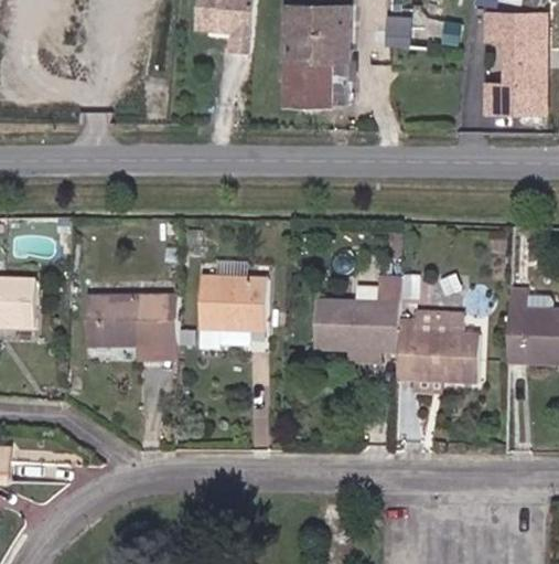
[(248,52),(253,0),(197,0),(195,27),(232,30),(229,50),(248,52)]
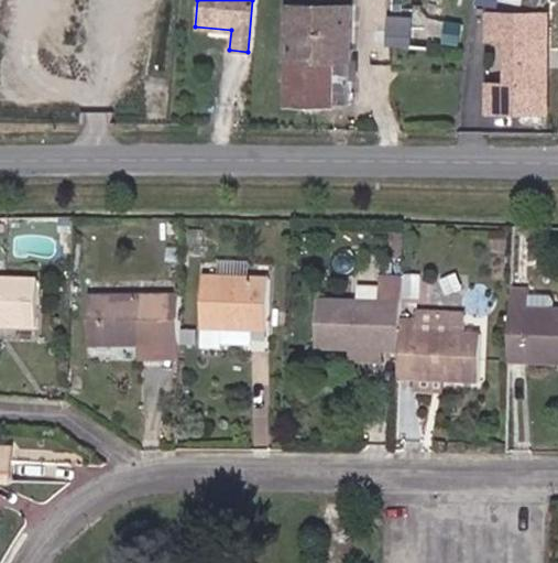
[(346,104),(347,4),(284,3),(283,103),(346,104)]
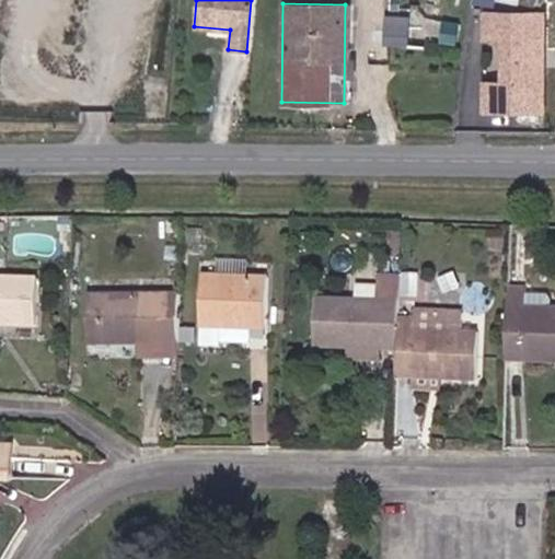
[(385,12),(382,38),(405,41),(407,14),(385,12)]
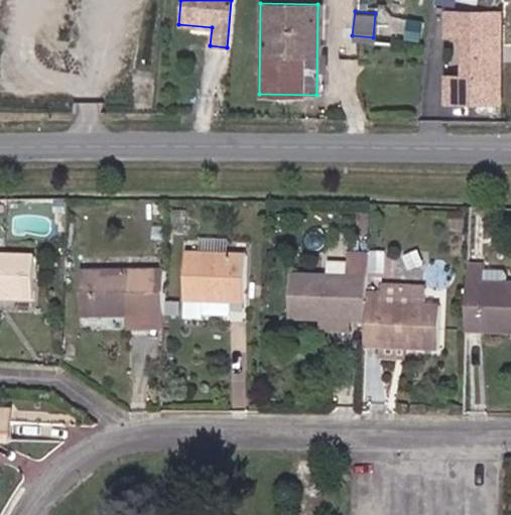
[(496,12),(443,12),(443,33),(469,33),(469,77),(442,77),(442,101),(495,102),(496,12)]
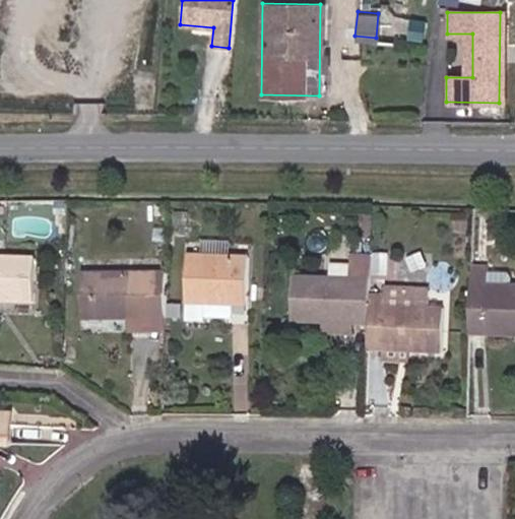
[(184,226),(185,211),(171,211),(170,226),(184,226)]
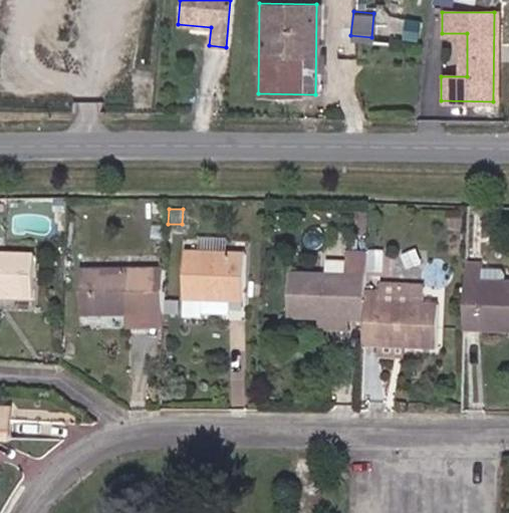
[(0,296),(29,298),(31,255),(0,253),(0,296)]
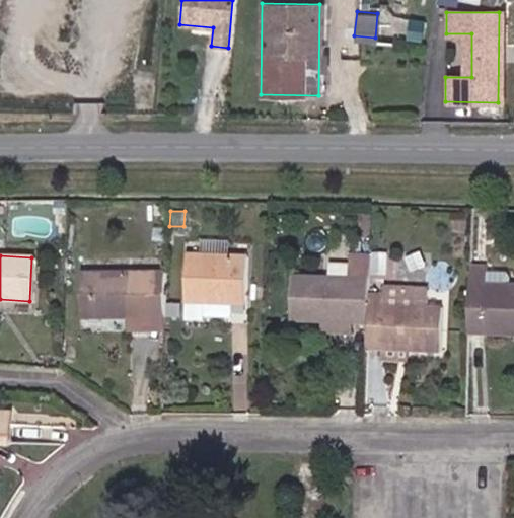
[(243,304),(244,257),(184,255),(182,302),(202,303),(228,303),(243,304)]
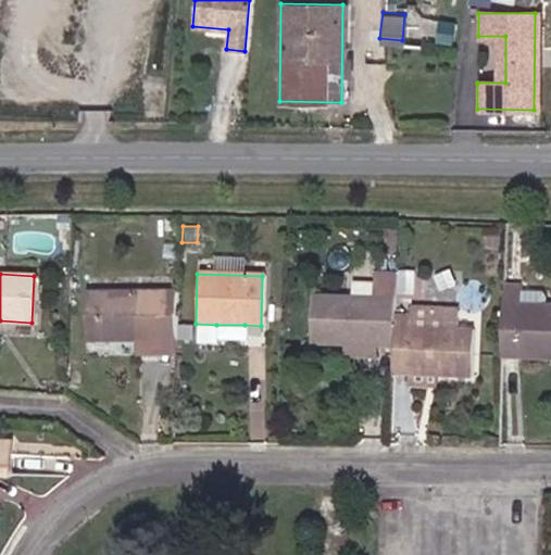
[(390,347),(391,317),(392,274),(374,274),(373,298),(313,297),(311,343),(343,345),(373,347),(390,347)]
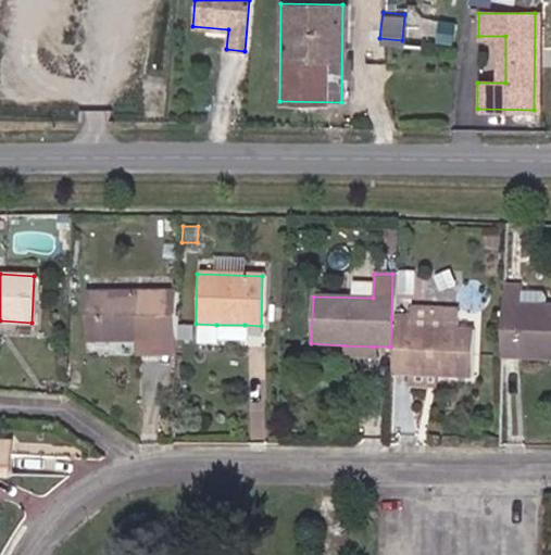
[(550,357),(550,307),(543,307),(543,295),(540,291),(518,290),(518,287),(501,286),(499,355),(550,357)]
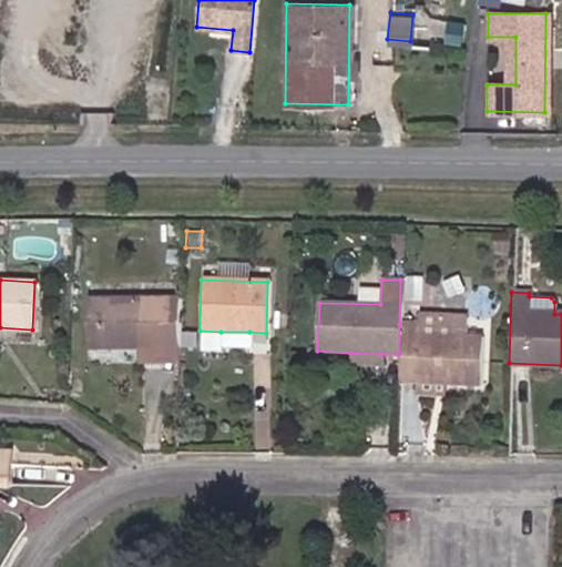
[(177,346),(179,299),(89,295),(87,344),(136,345),(177,346)]
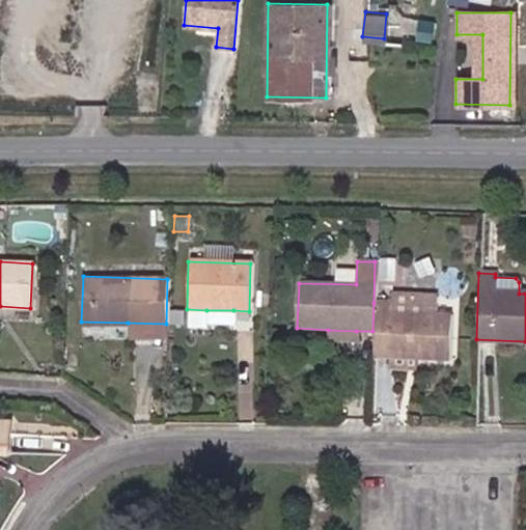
[(414,359),(447,360),(449,314),(433,314),(434,296),(392,295),(392,303),(374,303),(372,331),(371,358),(388,358),(414,359)]
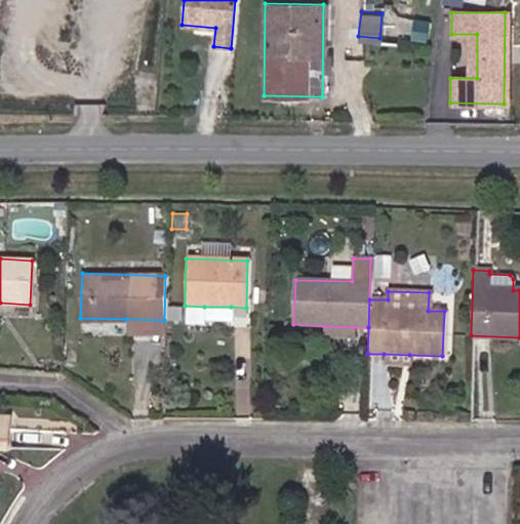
[(230,321),(231,307),(204,307),(204,321),(230,321)]
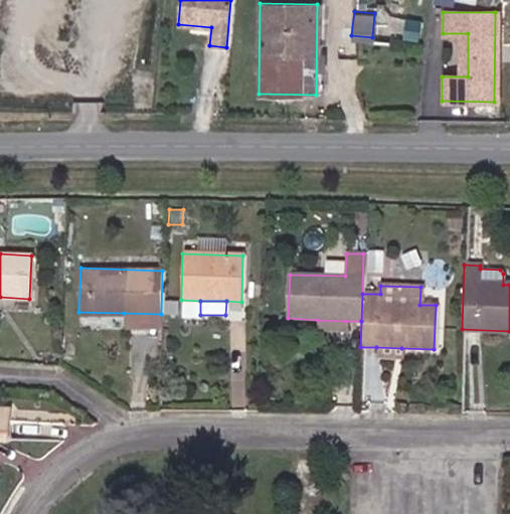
[(160,328),(161,314),(124,313),(124,327),(160,328)]
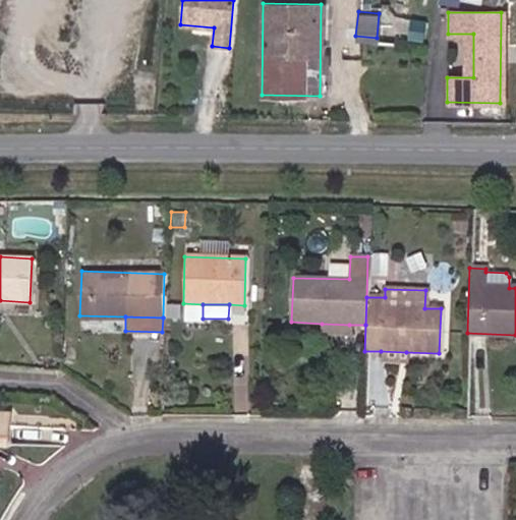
[(348,335),(349,325),(322,324),(321,334),(348,335)]
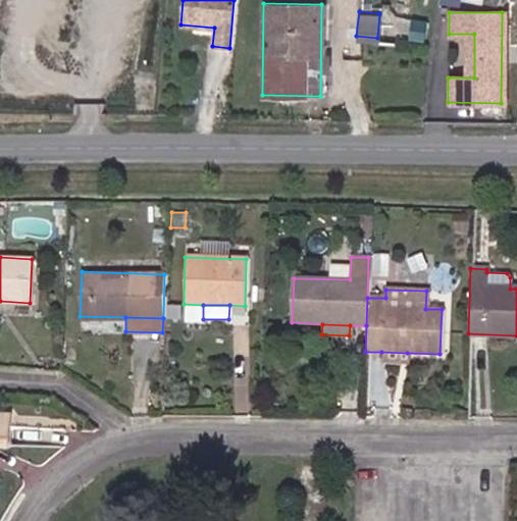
[(406,362),(407,353),(381,352),(380,361),(406,362)]
